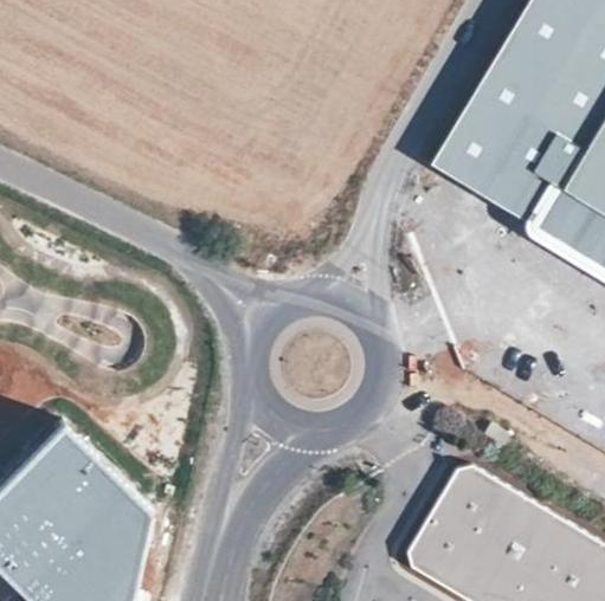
[(604,0),(528,0),(430,165),(521,220),(521,228),(525,236),(604,283),(604,0)]
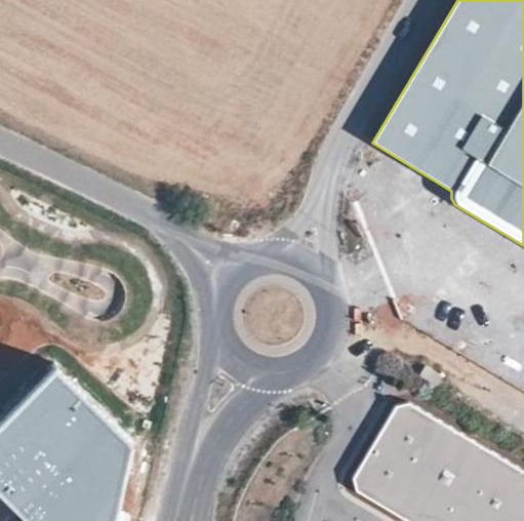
[(427,366),(420,376),(438,387),(444,376),(427,366)]
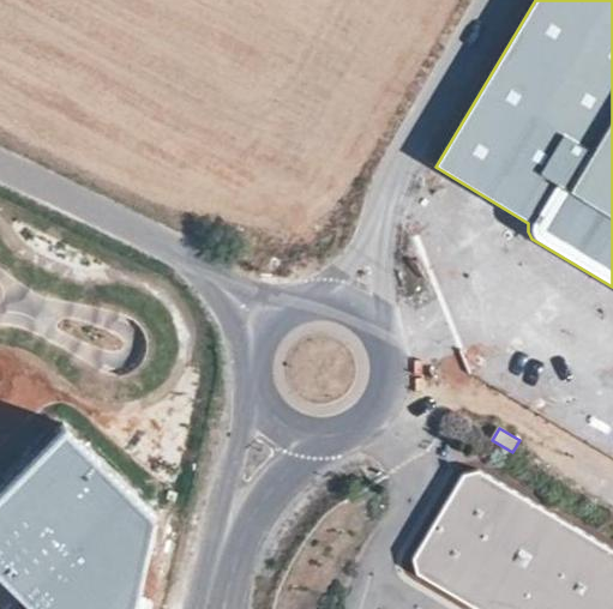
[(132,608),(154,520),(68,430),(0,494),(0,578),(31,608),(132,608)]
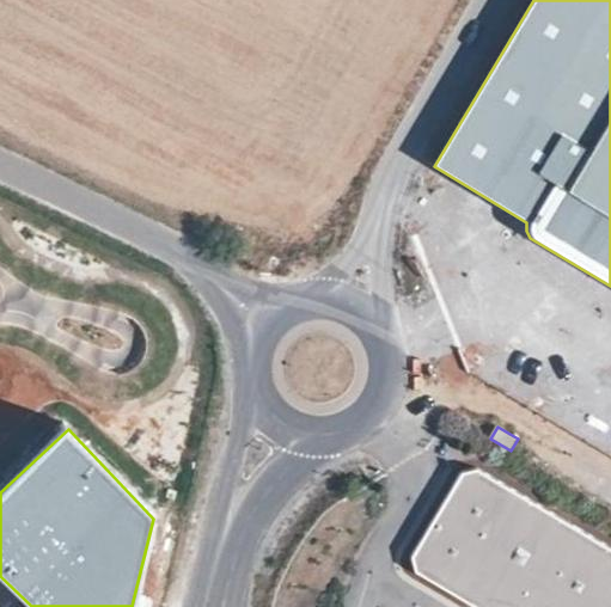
[(0,457),(24,458),(24,436),(0,435),(0,457)]
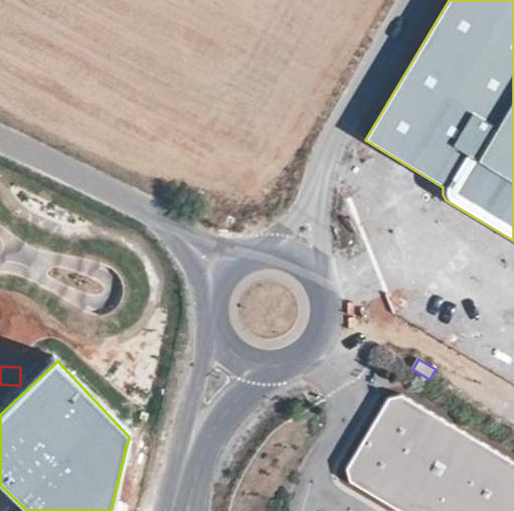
[(513,510),(513,467),(397,402),(383,405),(345,476),(349,488),(389,510),(513,510)]
